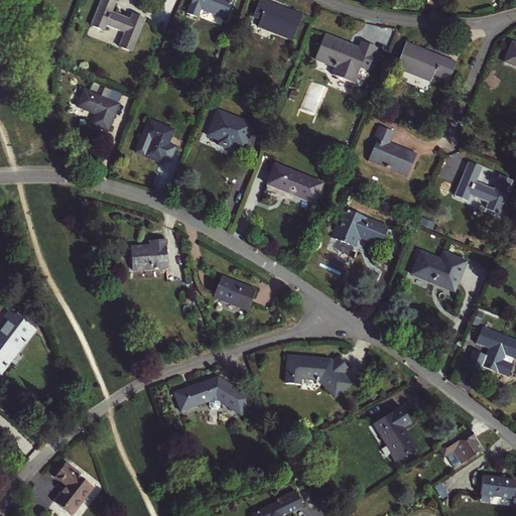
[(130,20),(113,12),(117,0),(102,0),(92,26),(105,31),(107,26),(125,33),(119,46),(132,52),(145,20),(132,15),(130,20)]
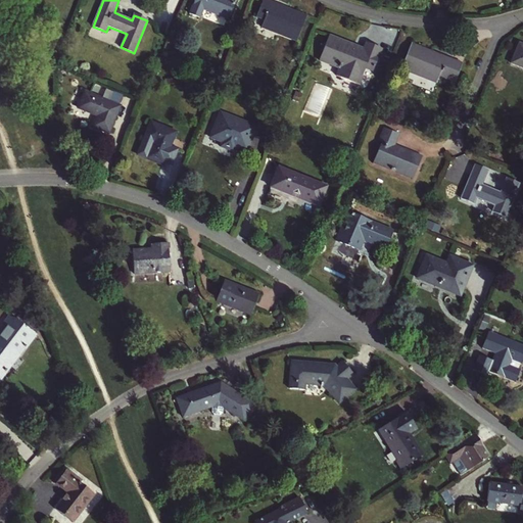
[(203,10),(228,19),(235,0),(195,0),(193,6),(189,15),(200,19),(203,10)]
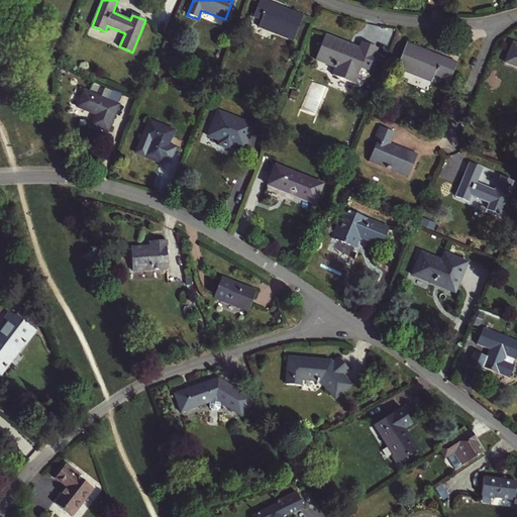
[(262,20),(259,27),(294,41),(303,17),(269,3),(268,5),(261,2),(254,17),(262,20)]
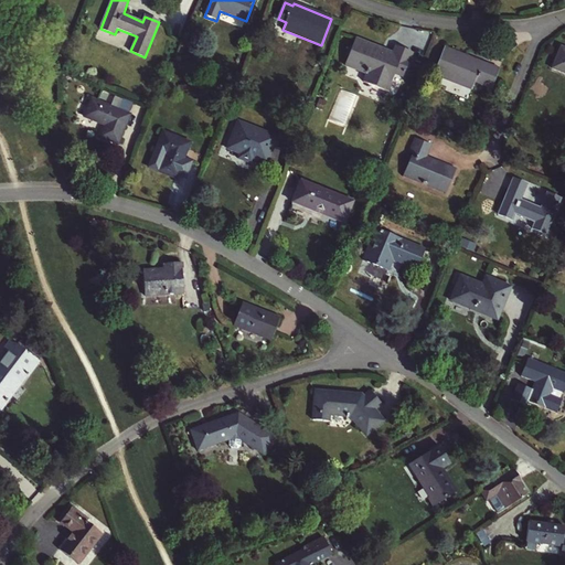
[(382,54),(384,51),(355,39),(344,65),(366,75),(363,83),(387,93),(395,75),(403,78),(413,54),(395,46),(393,54),(388,53),(387,56),(382,54)]
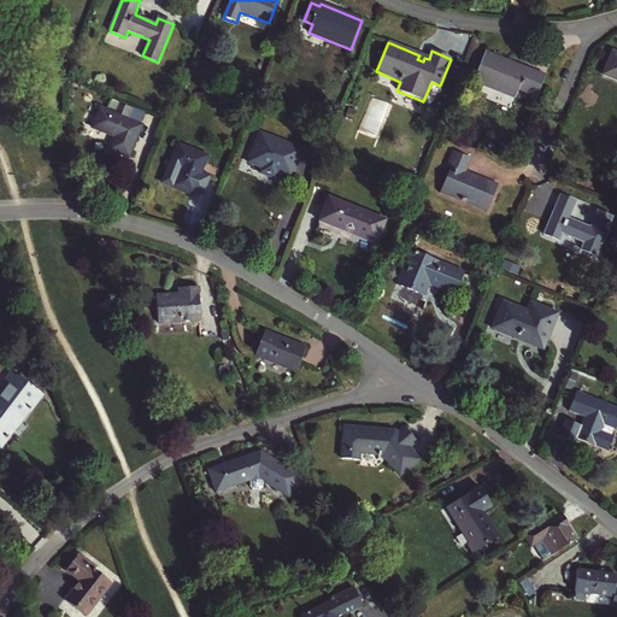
[(616,53),(612,52),(603,76),(616,81),(616,53)]
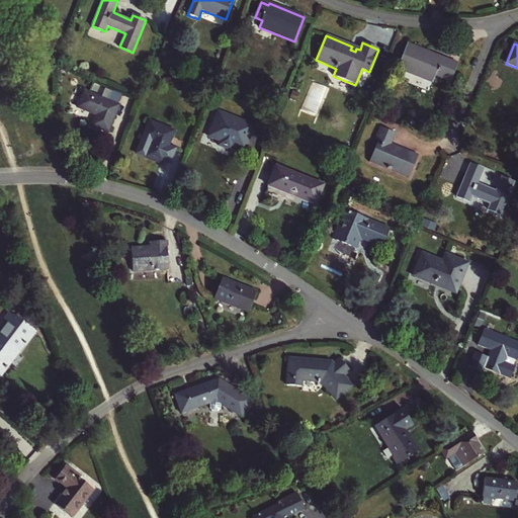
[(441,59),(408,45),(398,69),(432,83),(435,76),(450,83),(457,66),(441,60),(441,59)]
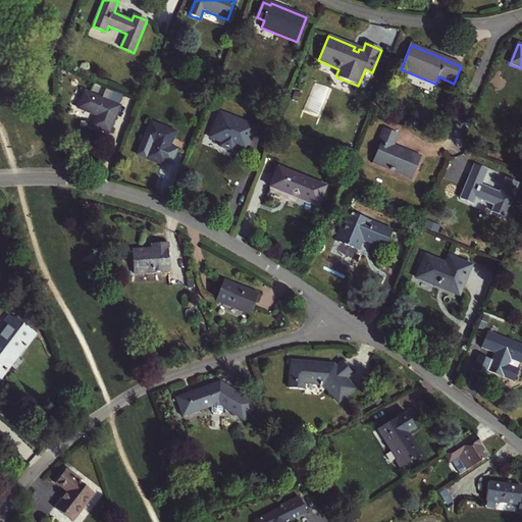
[(121,101),(123,93),(107,89),(105,97),(121,101)]
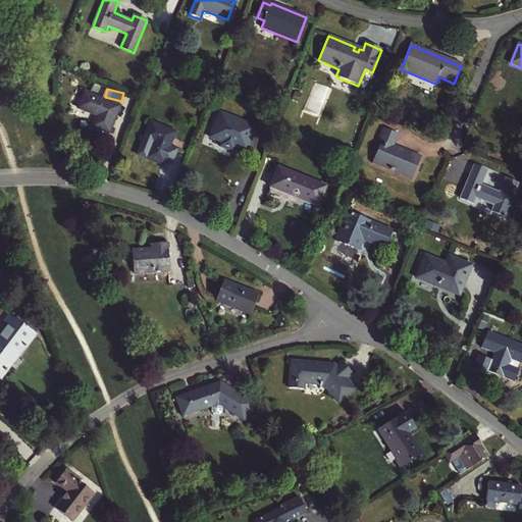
[(93,127),(109,134),(120,106),(85,92),(77,108),(97,116),(93,127)]
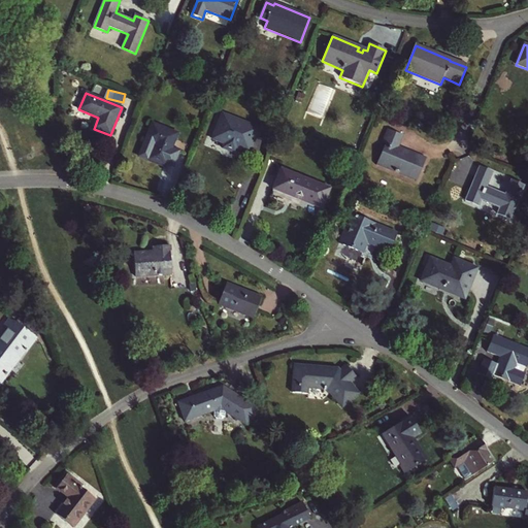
[(260,129),(223,114),(212,139),(224,143),(223,149),(235,154),(237,150),(237,146),(241,149),(240,151),(250,154),(260,129)]
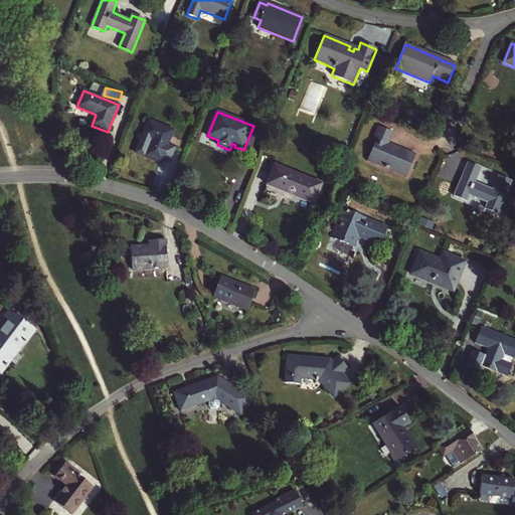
[(160,163),(173,131),(149,121),(142,138),(150,141),(144,156),(160,163)]
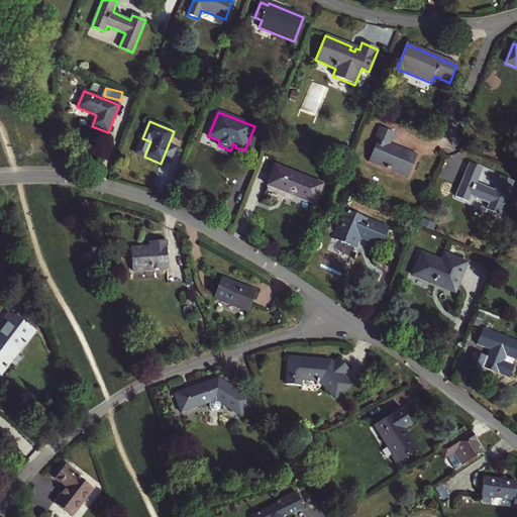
[(394,132),(381,127),(376,139),(378,140),(369,161),(408,177),(417,156),(389,144),(394,132)]
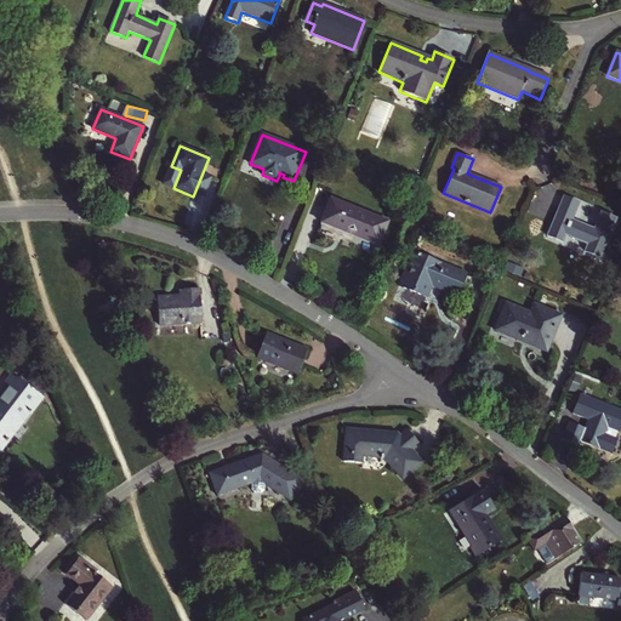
[(564,198),(557,215),(548,237),(563,243),(565,237),(587,245),(585,252),(600,258),(617,220),(602,212),(594,229),(573,221),(580,204),(564,198)]
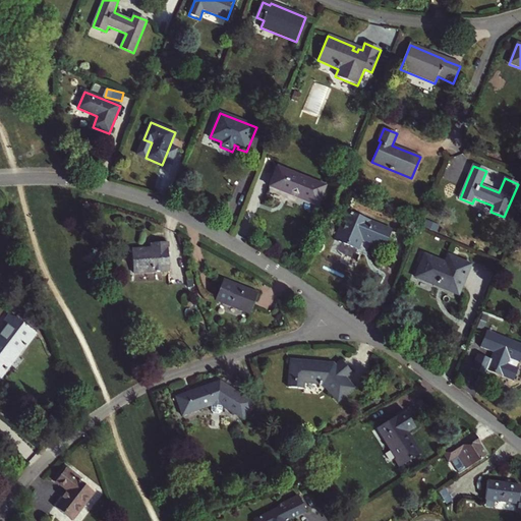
[(326,186),(278,167),(270,187),(317,207),(326,186)]
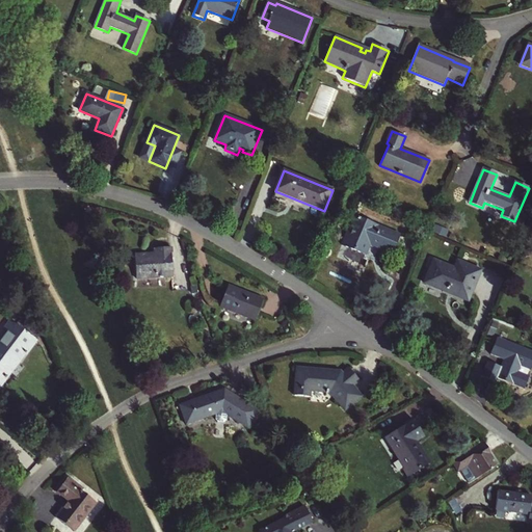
[(407,239),(354,217),(342,245),(366,255),(372,239),(381,243),(378,249),(392,255),(394,248),(402,251),(407,239)]
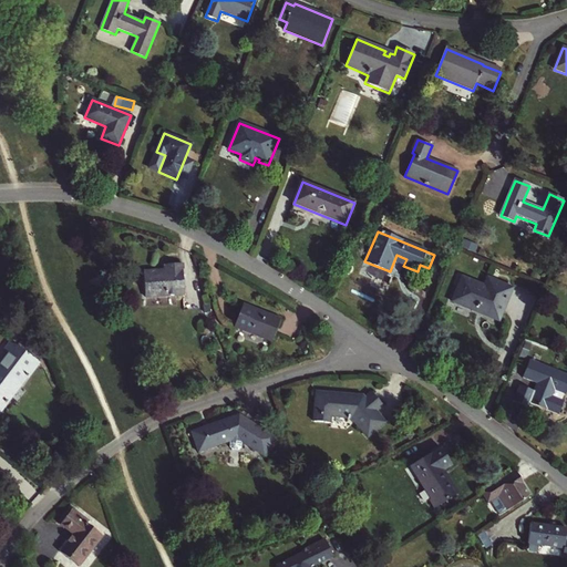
[(145,298),(184,296),(183,265),(164,266),(165,275),(161,275),(161,271),(143,272),(145,298)]
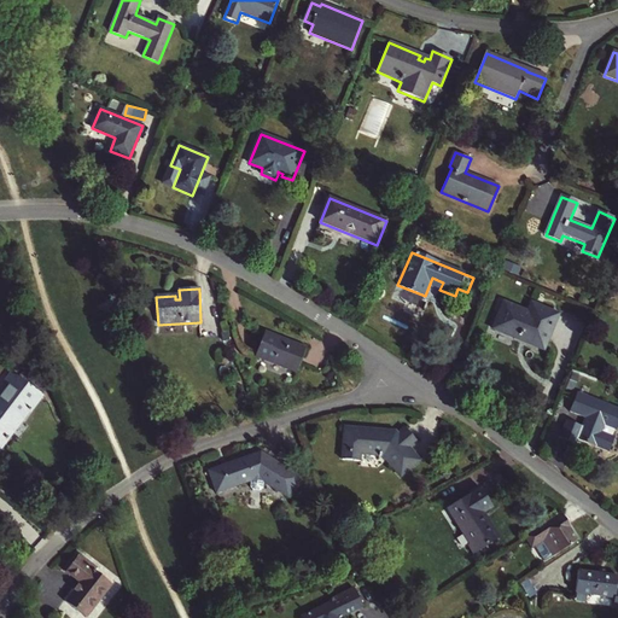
[(544,350),(559,315),(531,304),(528,313),(503,303),(494,330),(519,340),(520,337),(531,340),(530,344),(544,350)]
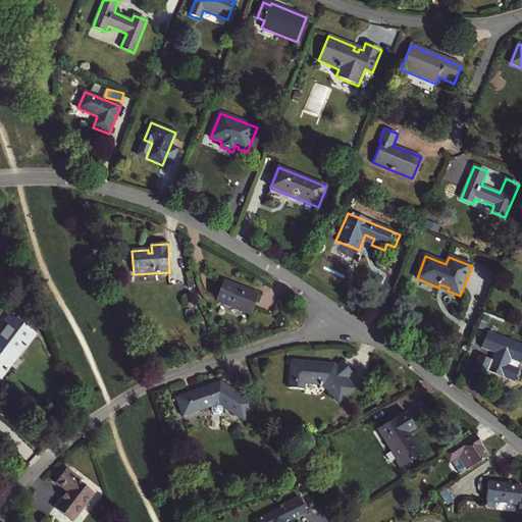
[(257,295),(223,281),(220,290),(215,301),(250,314),(257,295)]
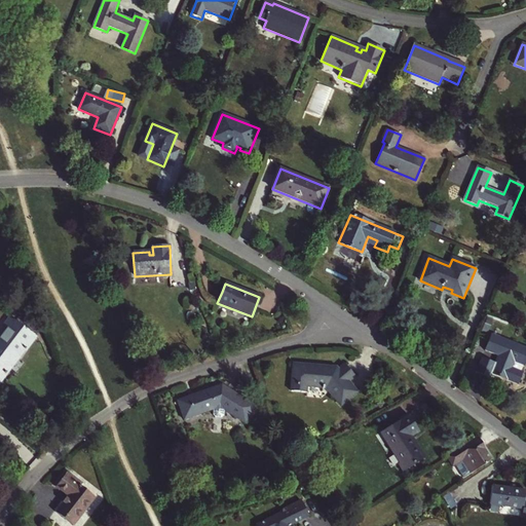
[(0,336),(0,370),(5,374),(19,358),(13,353),(20,345),(25,349),(35,336),(11,318),(5,328),(6,329),(1,337),(0,336)]
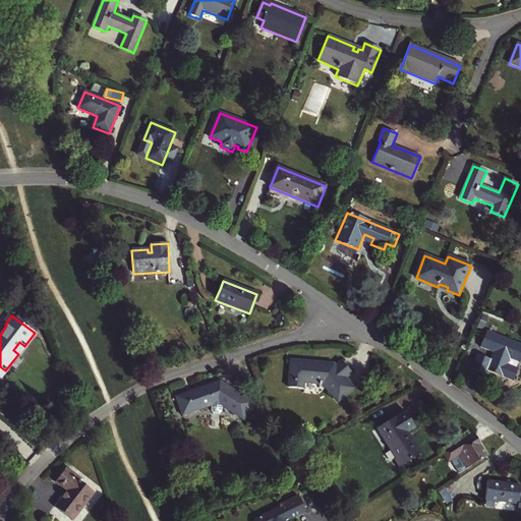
[(520,360),(520,344),(487,331),(480,347),(494,353),(486,370),(503,378),(504,375),(512,379),(518,362),(520,363),(520,360)]
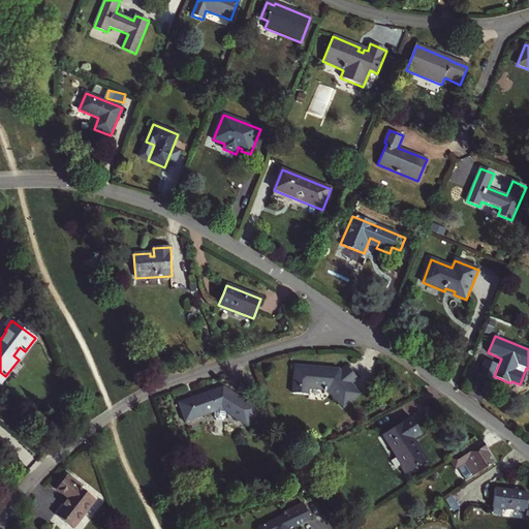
[(308,369),(296,367),(293,394),(308,395),(309,389),(328,390),(343,408),(360,395),(351,384),(358,379),(347,366),(340,372),(339,370),(308,367),(308,369)]
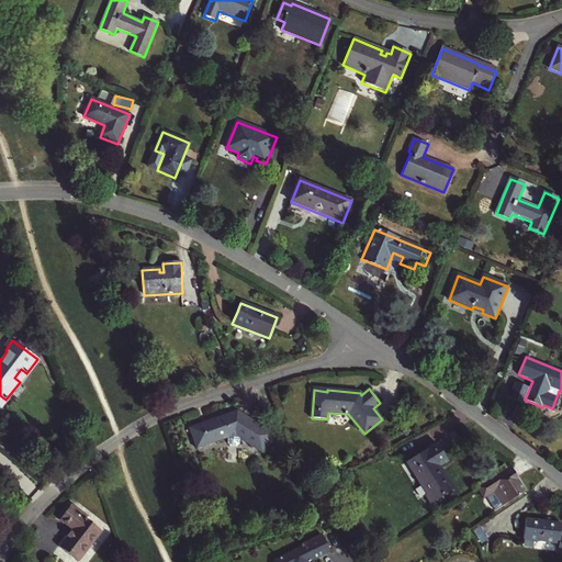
[(239,439),(261,452),(273,434),(237,411),(189,428),(197,449),(227,438),(227,442),(229,446),(235,447),(238,445),(239,439)]
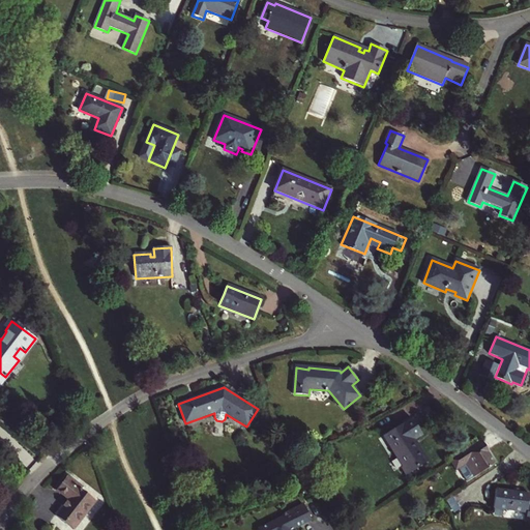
[(412,418),(385,435),(390,443),(389,443),(404,467),(414,461),(419,467),(429,462),(419,446),(417,447),(413,441),(422,435),(412,418)]
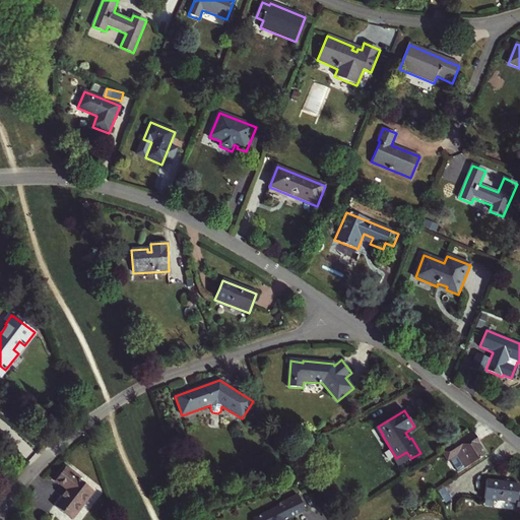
[(466,468),(475,463),(488,455),(477,439),(479,437),(472,432),(441,452),(442,454),(446,459),(451,461),(459,456),(466,468)]
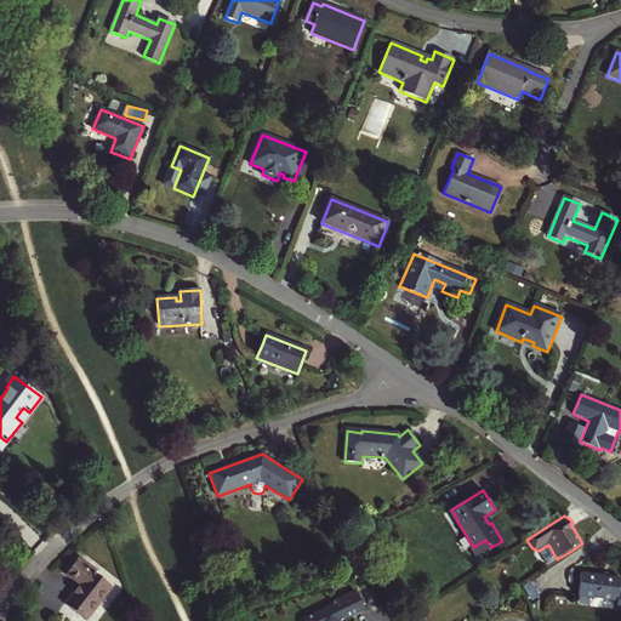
[(476,558),(491,547),(485,540),(473,547),(471,550),(476,558)]
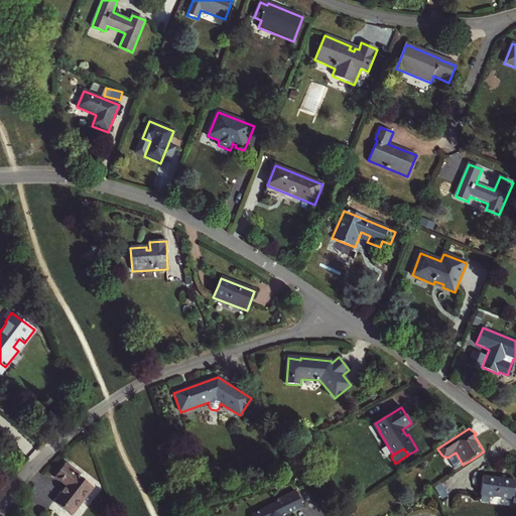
[(68,486),(54,503),(63,510),(68,506),(75,511),(93,488),(79,477),(81,474),(67,463),(55,478),(68,486)]
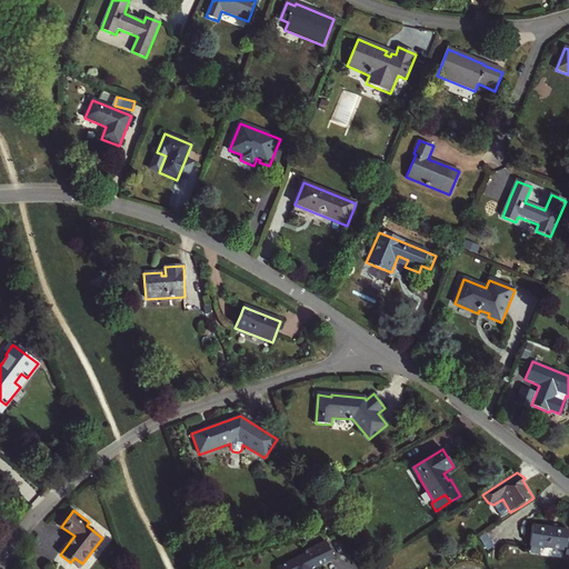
[(549,528),(532,526),(529,546),(565,550),(565,558),(568,558),(568,542),(567,542),(568,530),(556,529),(549,528)]
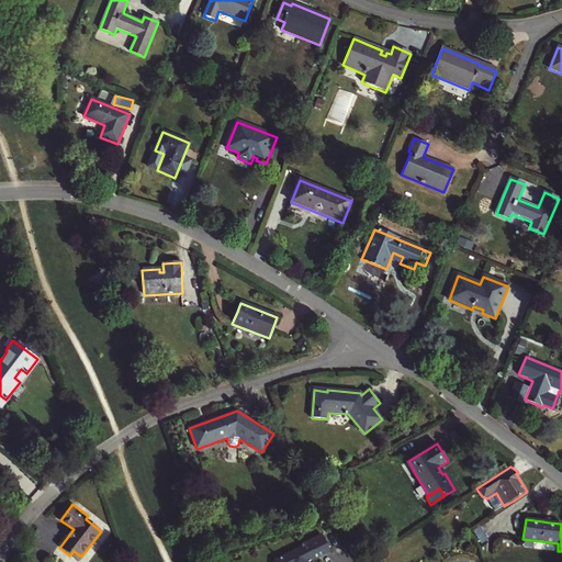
[(308,561),(330,551),(323,536),(300,547),(301,548),(273,561),(308,561)]
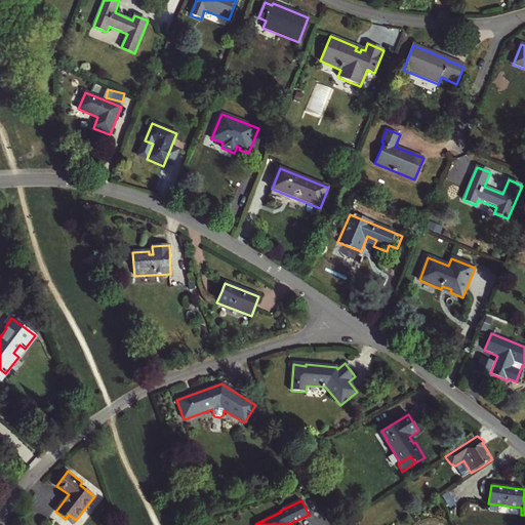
[(69,515),(65,519),(73,524),(76,520),(69,515)]
